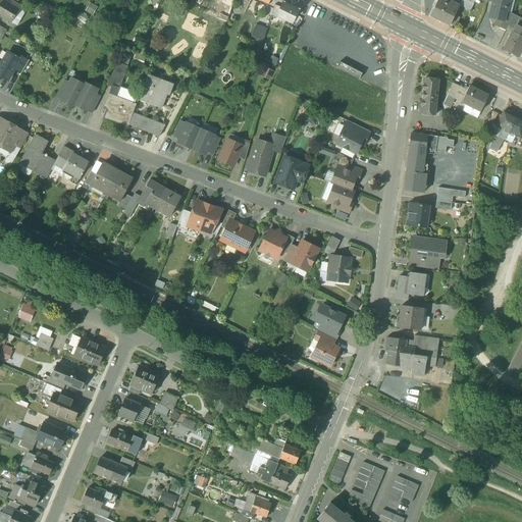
[(11,3),(5,0),(3,0),(0,5),(0,14),(11,21),(20,6),(12,1),(11,3)]
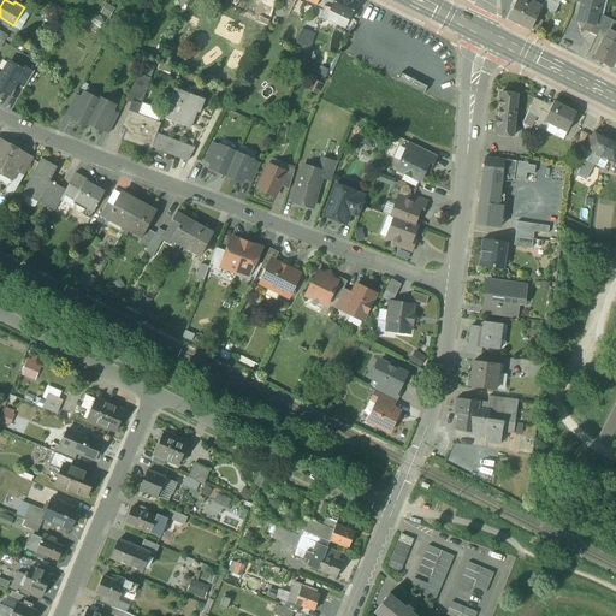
[(350,0),(333,0),(330,10),(331,10),(330,11),(349,21),(357,4),(350,0)]
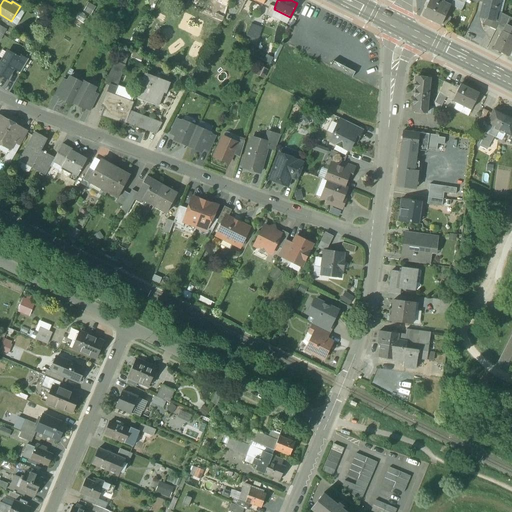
[(429,0),(421,16),(440,26),(450,5),(443,2),(443,0),(429,0)]
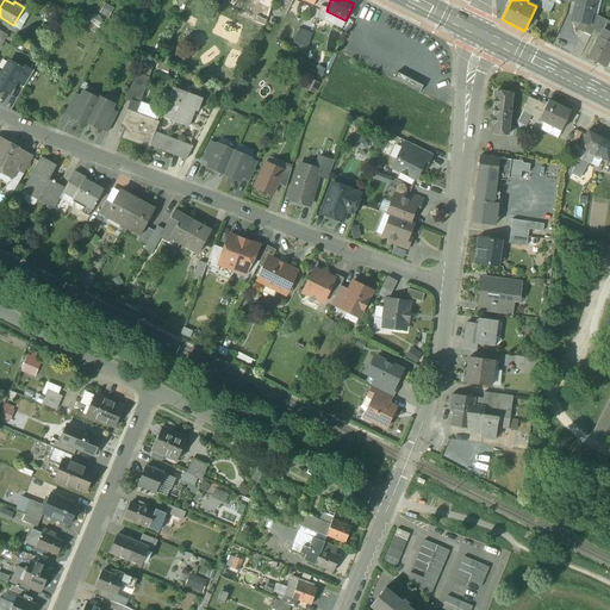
[(546,0),(540,0),(537,6),(549,12),(554,4),(546,0)]
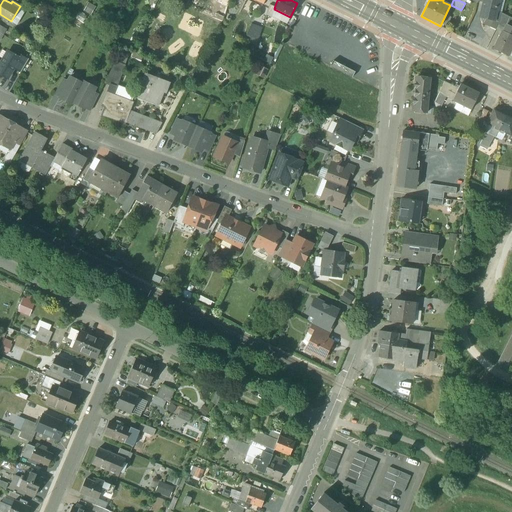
[(499,0),(484,0),(484,3),(480,17),(493,20),(494,20),(496,12),(499,0)]
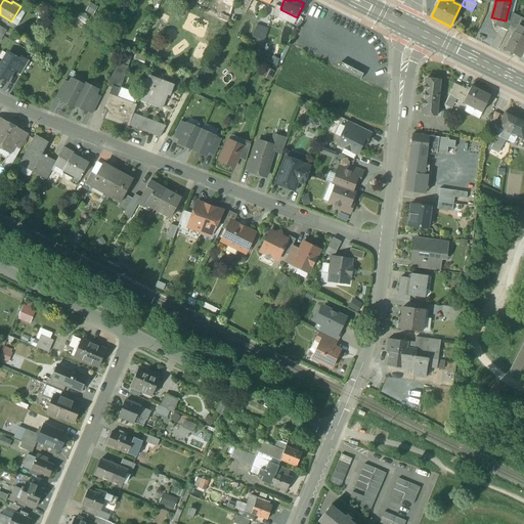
[(280,8),(275,5),(272,15),(277,17),(280,9),(281,8),(280,8)]
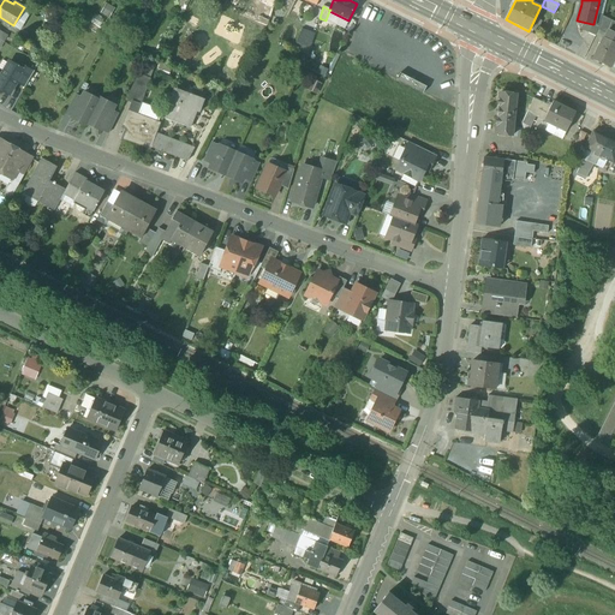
[(596,15),(593,24),(592,24),(587,33),(596,36),(598,31),(599,30),(602,17),(596,15)]
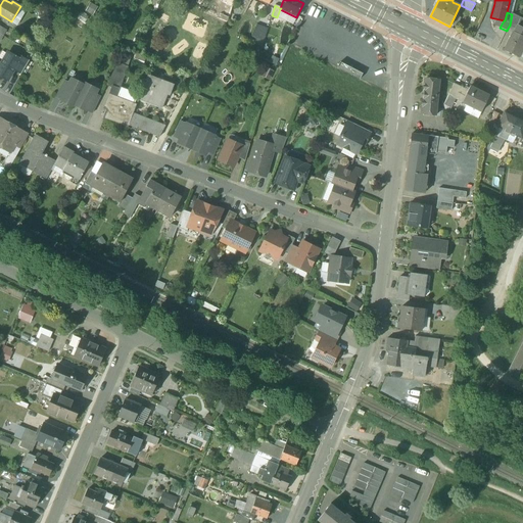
[(522,17),(513,13),(512,14),(510,26),(509,27),(515,31),(518,25),(522,17)]
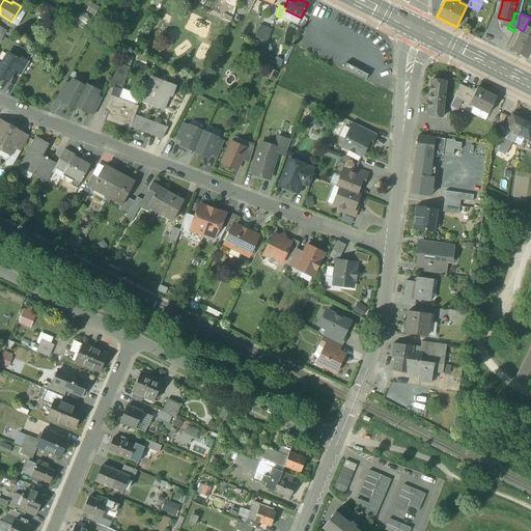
[(526,25),(523,31),(516,27),(514,31),(520,33),(511,51),(525,57),(530,45),(530,27),(526,25)]
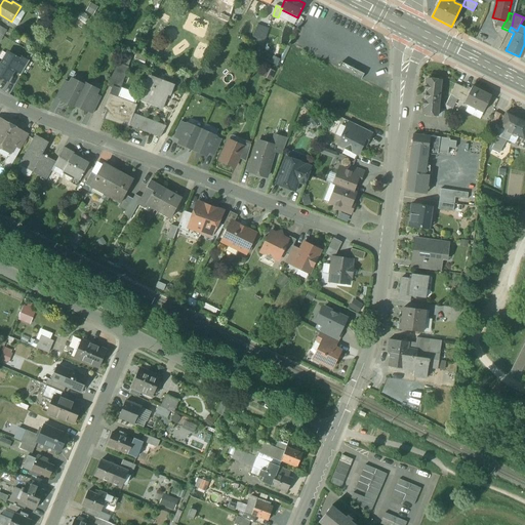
[(265,41),(270,29),(259,26),(255,37),(265,41)]
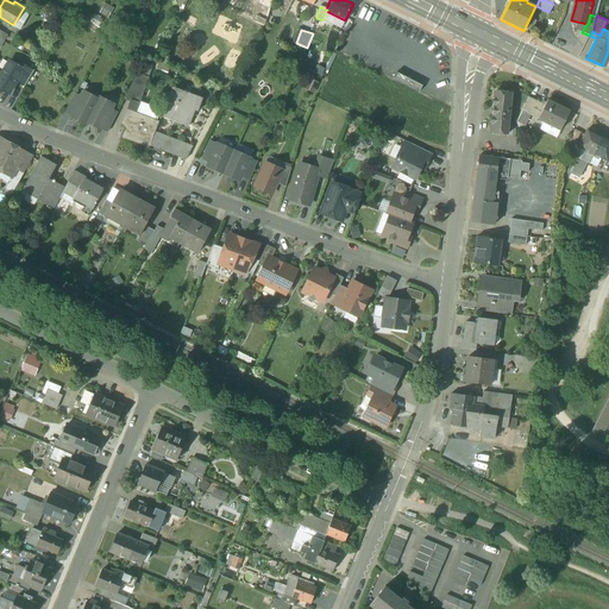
[(17,35),(11,46),(14,49),(22,37),(17,35)]
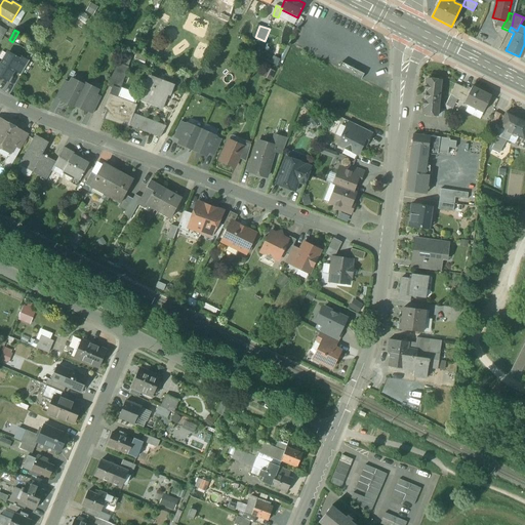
[(124,50),(118,64),(127,67),(132,53),(124,50)]
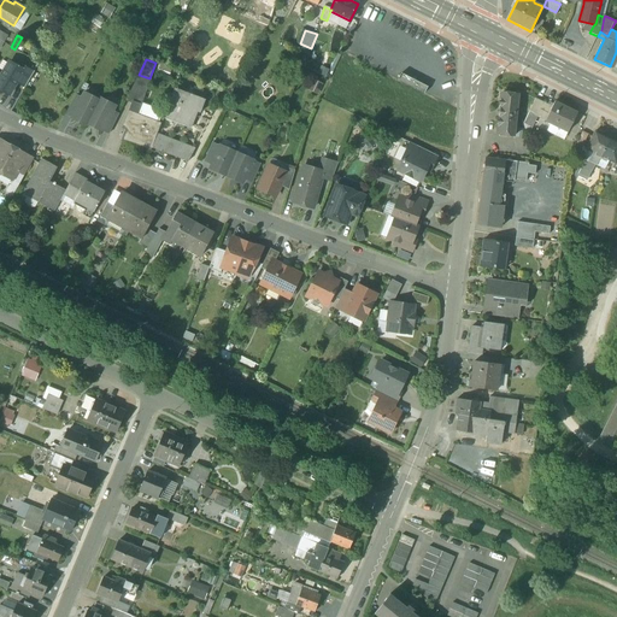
[(10,62),(0,77),(0,89),(10,95),(17,82),(24,70),(23,70),(10,62)]
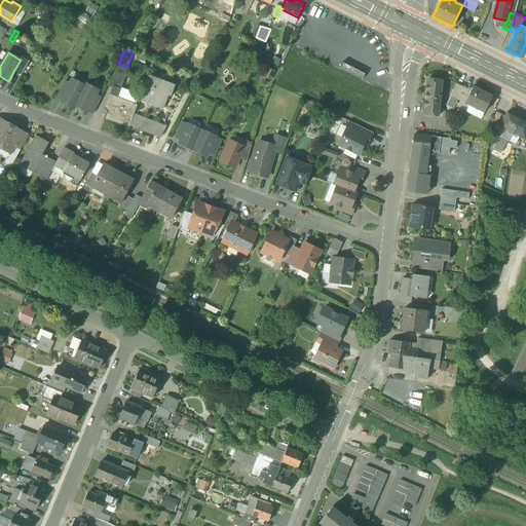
[(21,60),(14,70),(22,74),(29,62),(22,58),(20,60),(21,60)]
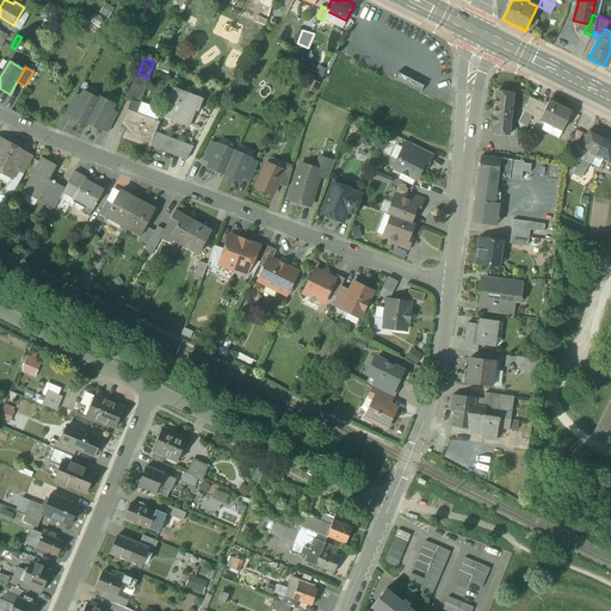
[(148,78),(137,74),(124,99),(131,102),(139,105),(148,78)]
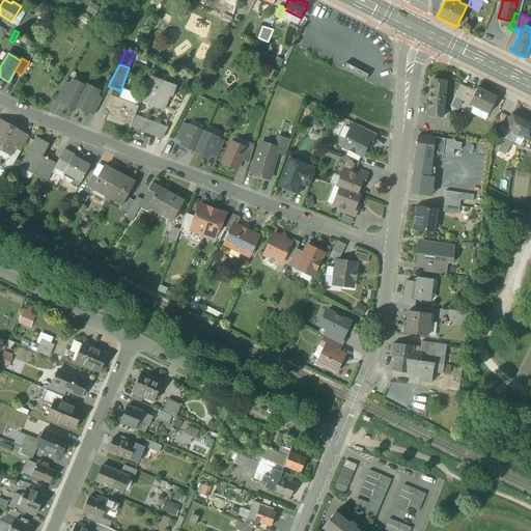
[(343,70),(365,81),(368,75),(345,64),(343,70)]
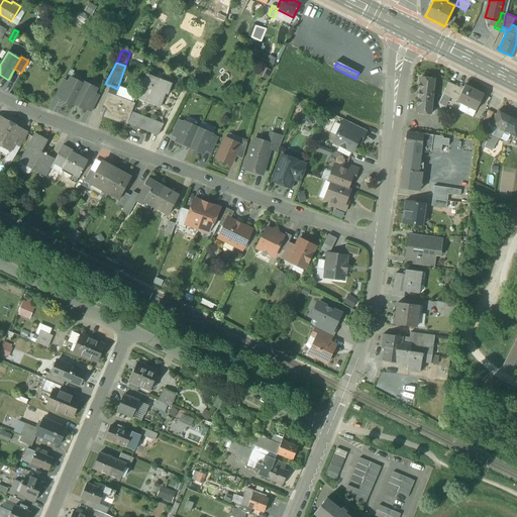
[(262,68),(259,75),(266,79),(270,72),(262,68)]
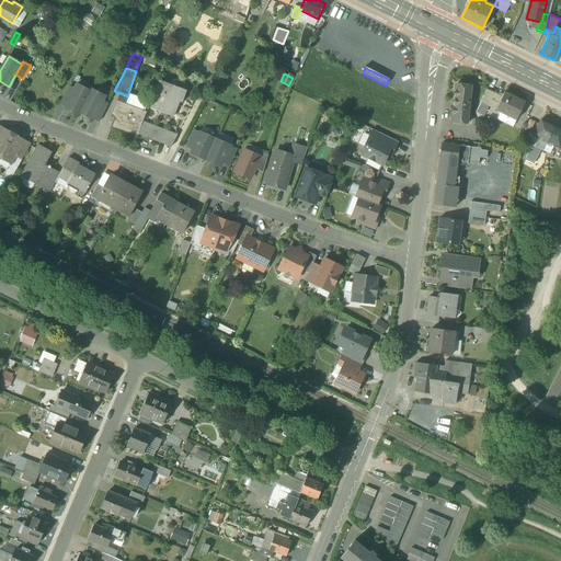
[(187,91),(159,80),(151,102),(165,107),(164,111),(175,114),(180,102),(183,103),(187,91)]
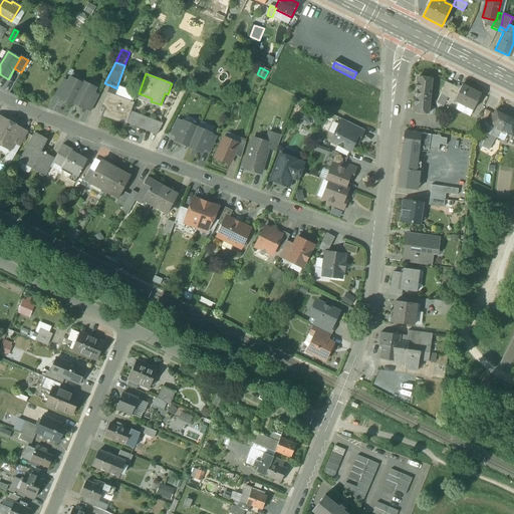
[(68,82),(60,97),(60,98),(72,104),(73,103),(73,102),(82,84),(82,83),(70,78),(68,82)]
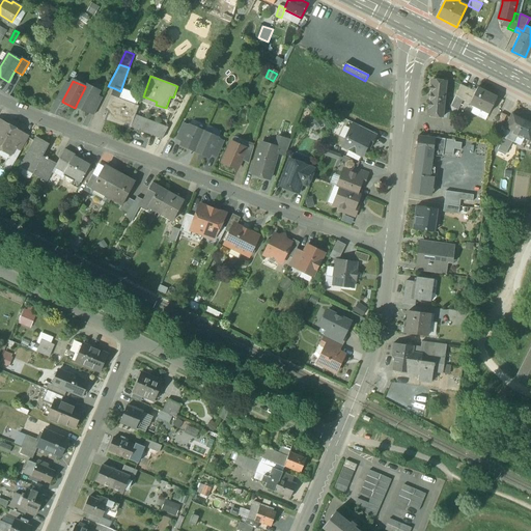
[(440,82),(431,81),(430,85),(428,87),(430,89),(430,94),(428,95),(429,98),(429,103),(427,105),(428,106),(428,113),(436,114),(436,116),(443,116),(446,81),(440,81),(440,82)]
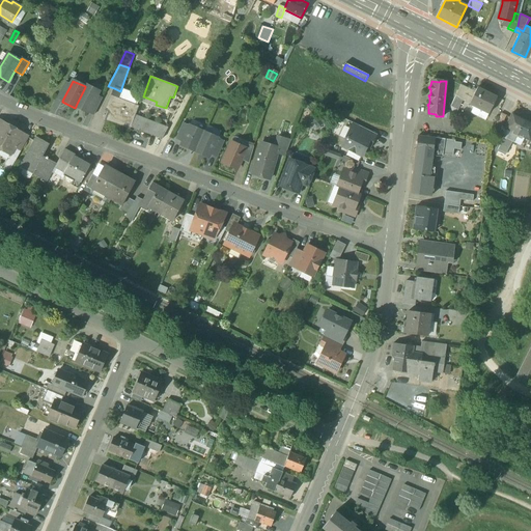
[(64,82),(57,98),(62,101),(71,85),(64,82)]
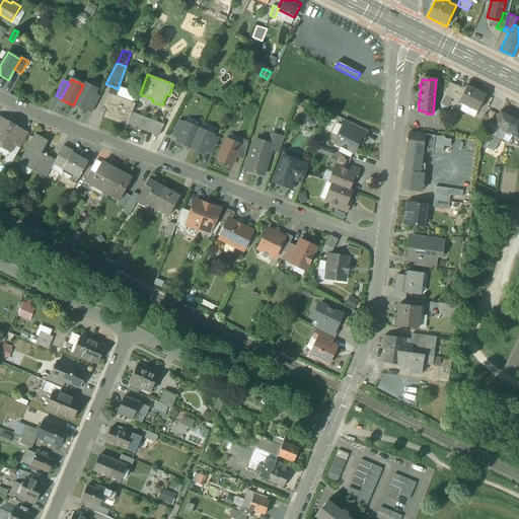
[(83,85),(74,103),(74,104),(86,109),(94,94),(96,89),(84,83),(83,84),(83,85)]
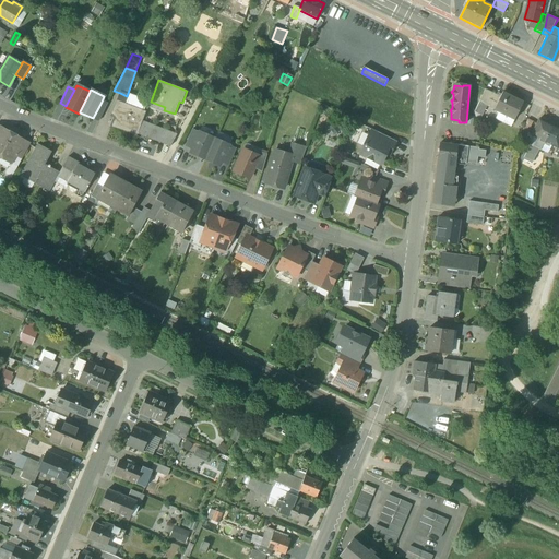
[(492,93),(485,90),(479,100),(487,104),(492,93)]
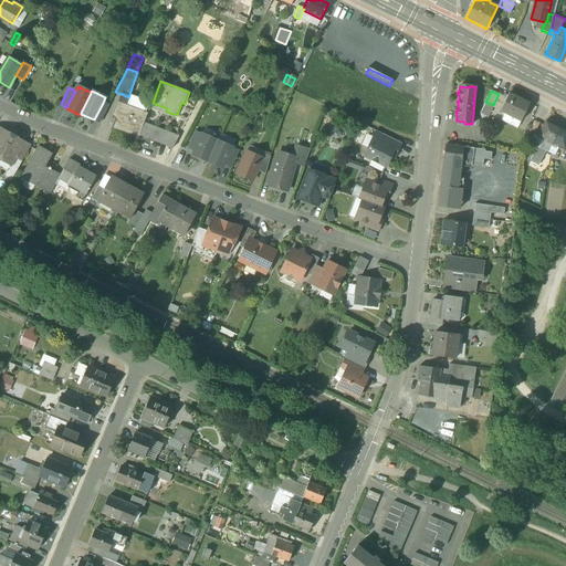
[(145,114),(125,106),(128,97),(122,94),(114,117),(116,118),(113,127),(139,137),(139,136),(145,123),(148,115),(145,114)]
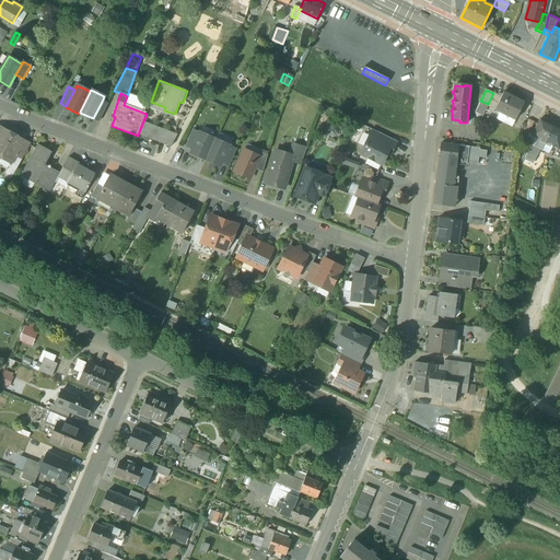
[(487,106),(496,111),(502,97),(493,93),(487,106)]
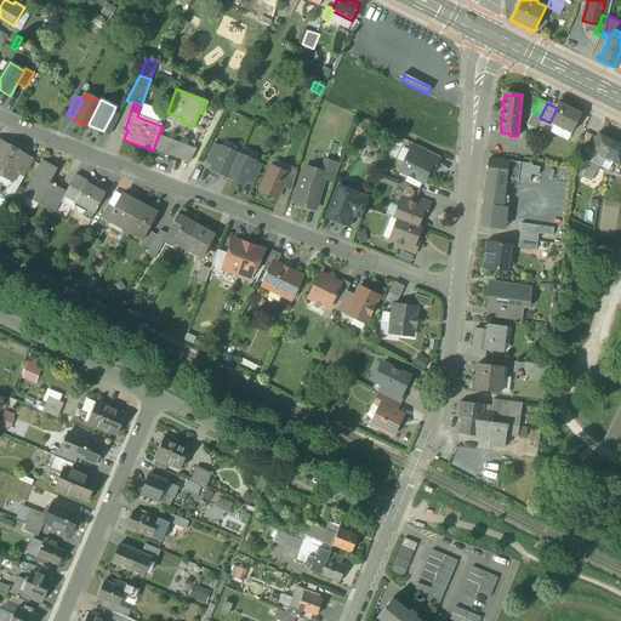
[(580,114),(558,103),(557,108),(550,123),(571,134),(580,114)]
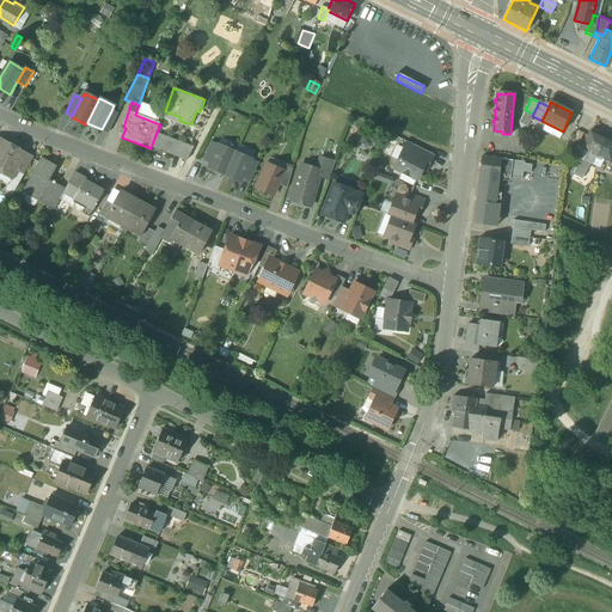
[(527,127),(533,114),(525,110),(519,123),(527,127)]
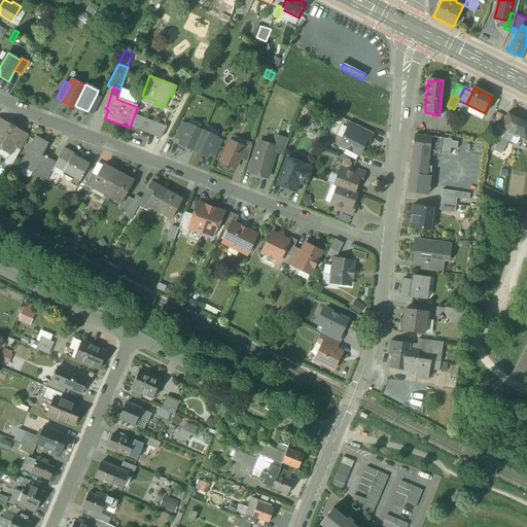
[(96,96),(88,111),(94,113),(101,98),(96,96)]
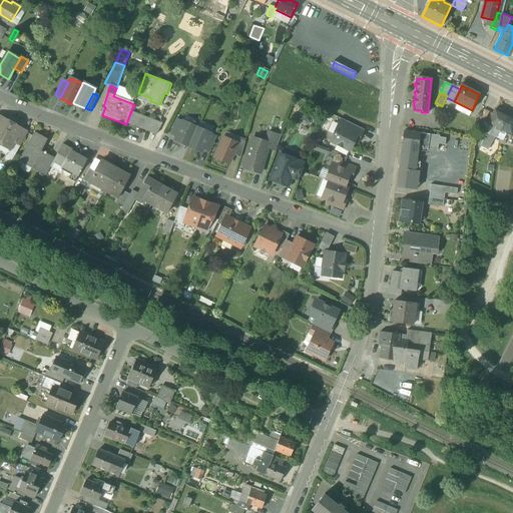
[(495,109),(488,124),(495,127),(494,129),(499,132),(506,116),(501,113),(501,112),(495,109)]
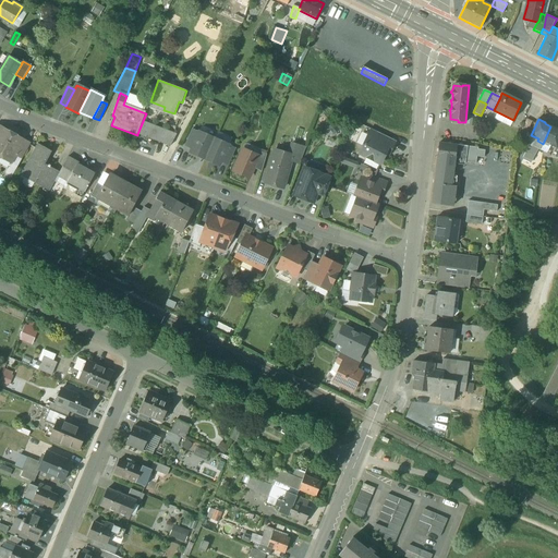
[(177,134),(143,121),(137,134),(171,146),(177,134)]
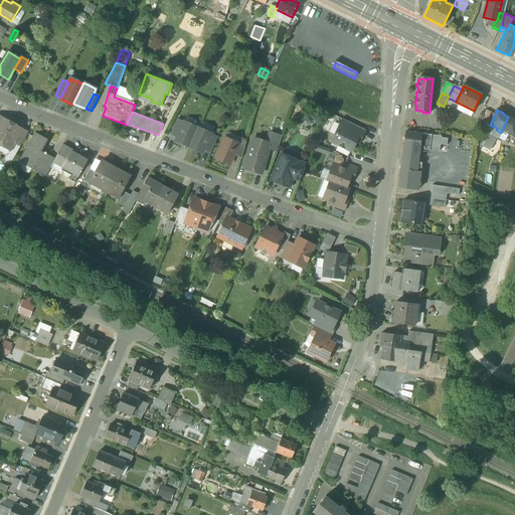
[(514,120),(508,117),(501,133),(505,135),(506,133),(513,136),(514,132),(514,119),(514,120)]
